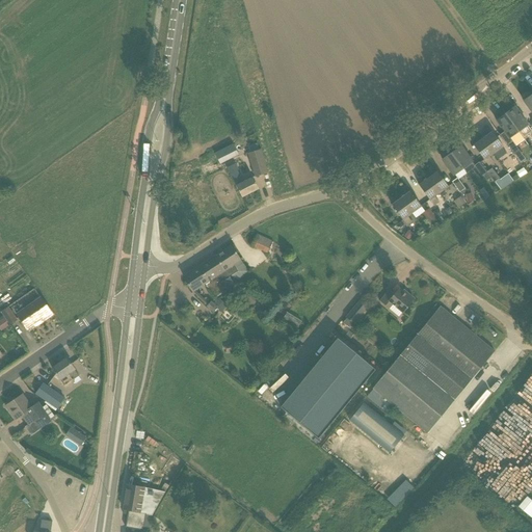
[(523,101),(531,112),(531,92),(531,94),(531,95),(523,101)]
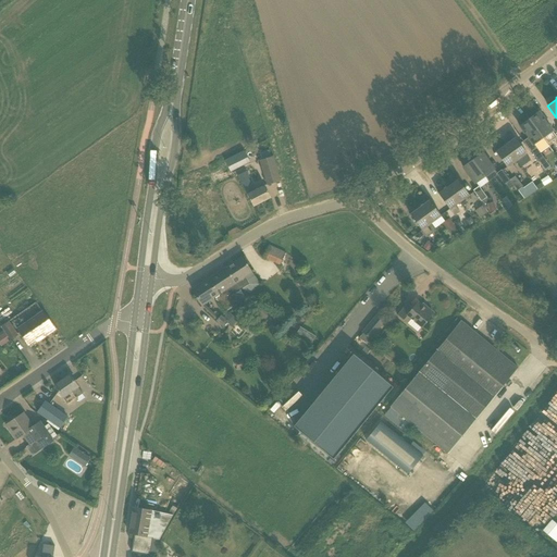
[(528,116),(543,138),(553,131),(539,112),(535,114),(535,113),(529,118),(528,116)]
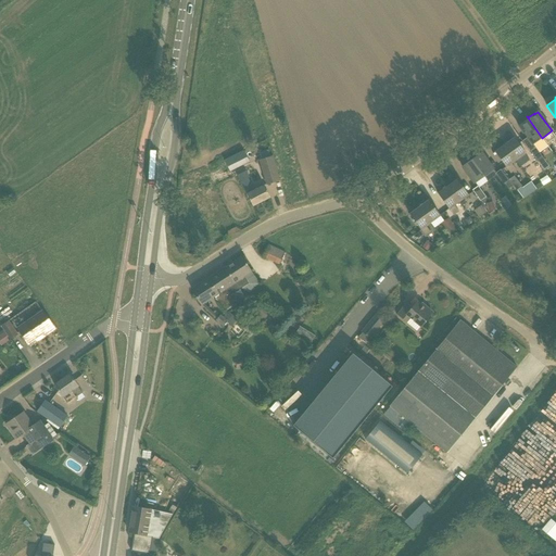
[(542,138),(527,116),(527,117),(521,123),(521,124),(518,126),(532,144),(542,138)]
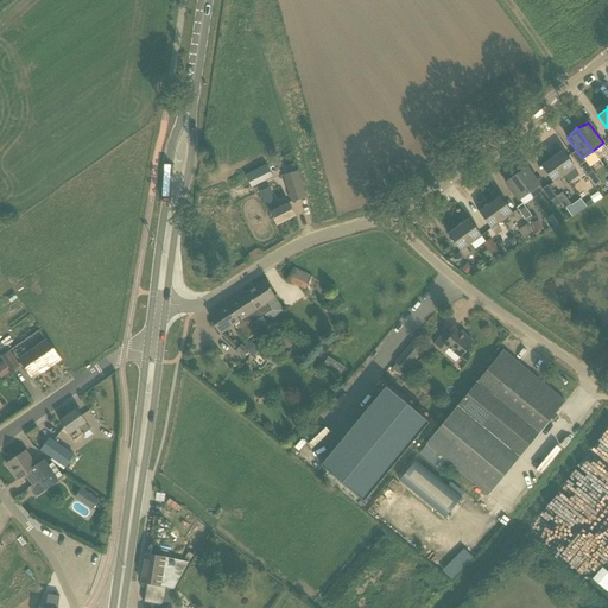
[(574,169),(575,168),(558,144),(552,149),(557,154),(552,158),(564,176),(564,175),(574,169)]
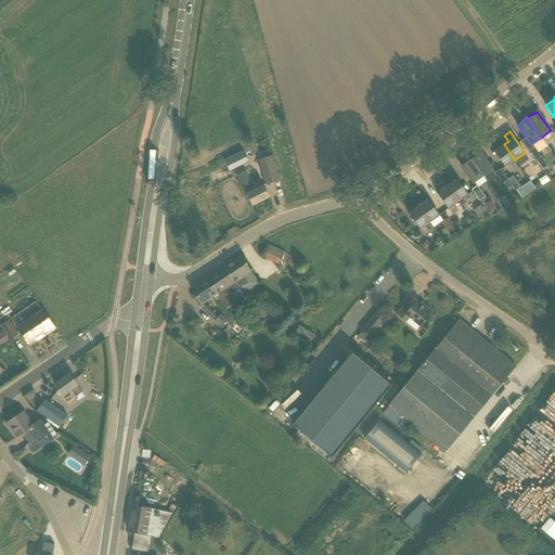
[(494,152),(510,173),(515,169),(511,164),(515,160),(504,144),(494,152)]
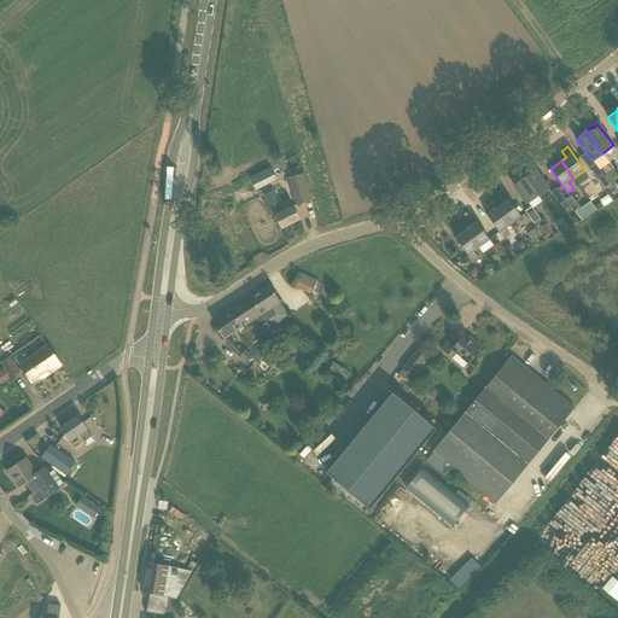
[(270,168),(268,164),(249,174),(250,178),(255,188),(277,179),(270,168)]
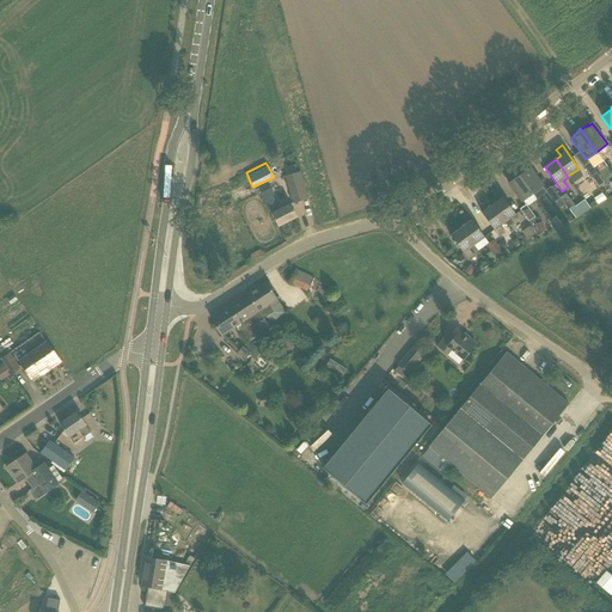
[(583,166),(592,178),(598,173),(589,163),(583,166)]
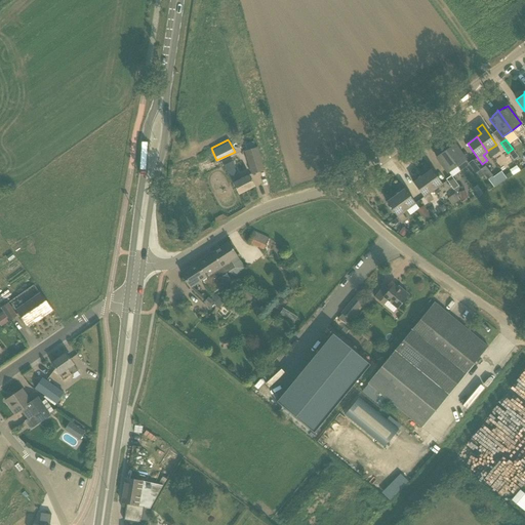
[(455,144),(446,151),(457,167),(460,171),(469,166),(475,174),(476,174),(478,177),(481,177),(484,175),(473,160),(469,163),(466,160),(467,160),(455,144)]
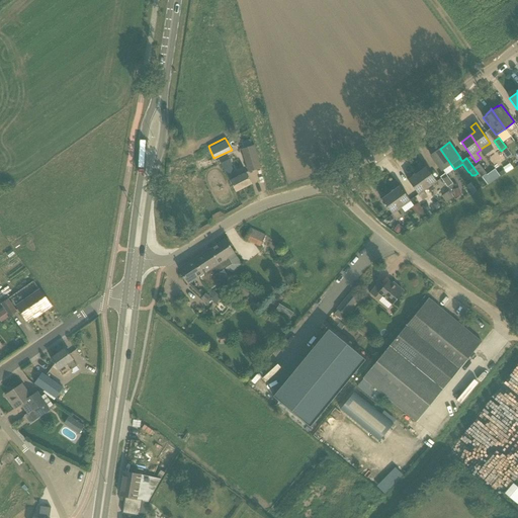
[(260,169),(258,159),(253,145),(246,148),(242,149),(249,172),(260,169)]
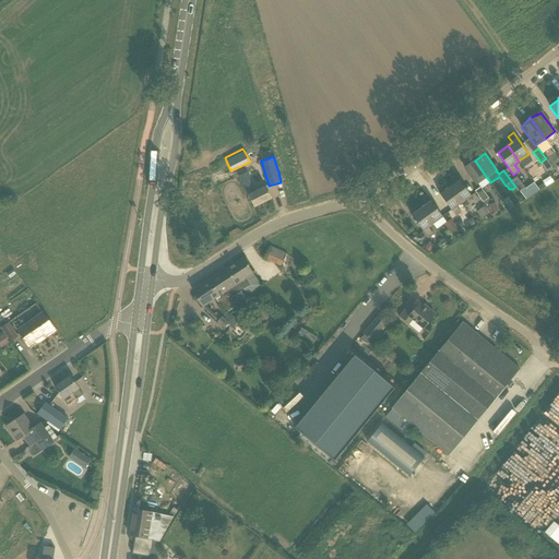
[(552,168),(546,158),(540,163),(547,171),(552,168)]
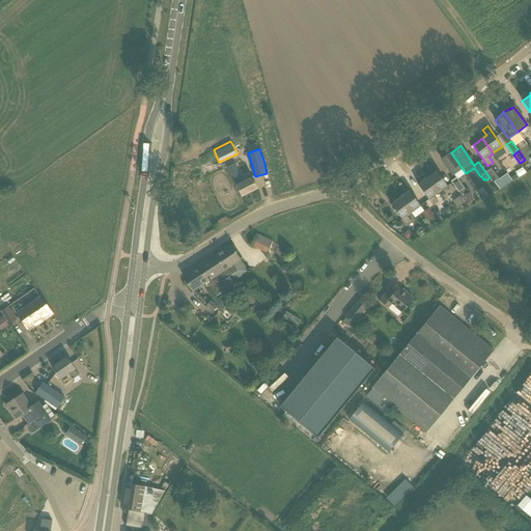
[(454,174),(463,169),(451,152),(441,160),(453,175),(454,174)]
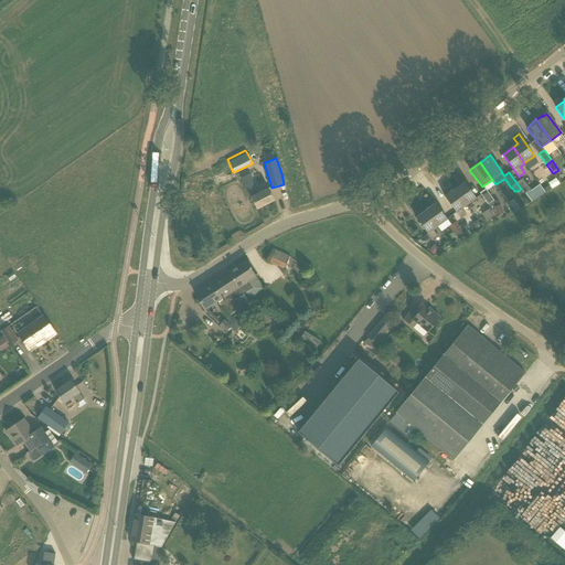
[(241,178),(251,198),(257,210),(275,201),(268,188),(262,191),(259,189),(266,185),(259,173),(253,178),(251,173),(241,178)]
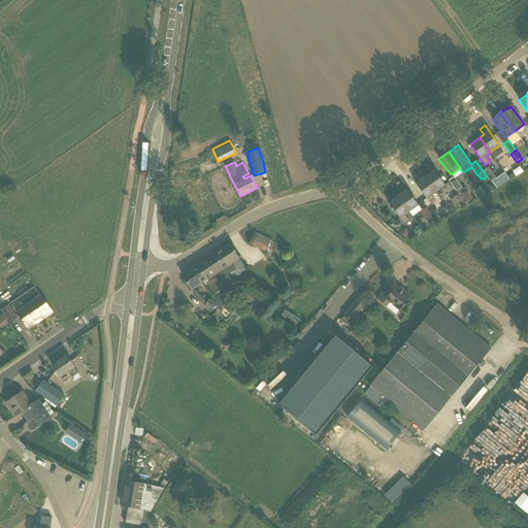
[(436,192),(444,186),(430,165),(425,168),(429,174),(425,177),(436,192)]
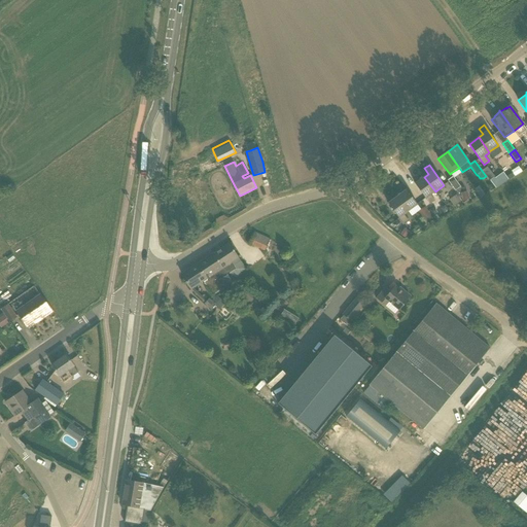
[(495,178),(495,177),(488,167),(483,171),(490,180),(496,188),(508,179),(503,172),(495,178)]
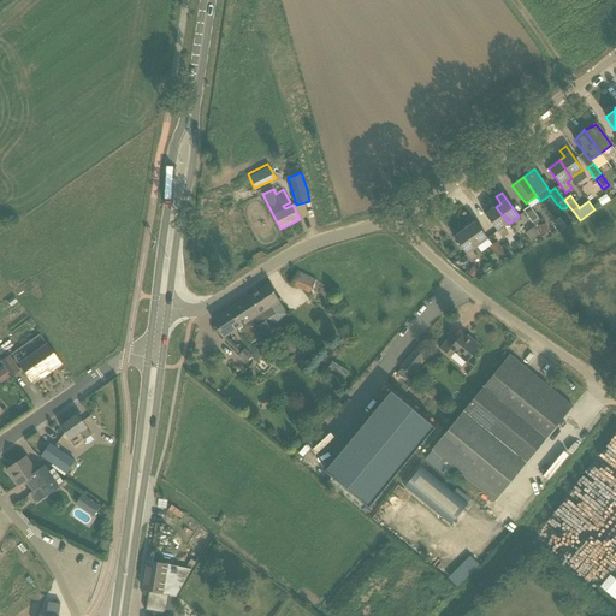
[(539,218),(531,208),(529,206),(523,211),(532,223),(539,218)]
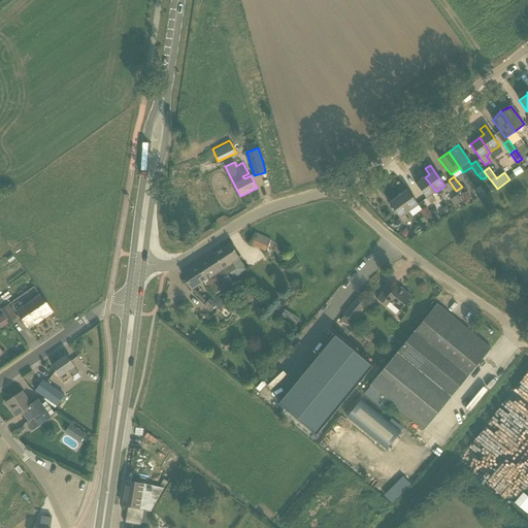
[(416,184),(430,204),(435,200),(431,195),(436,192),(425,177),(416,184)]
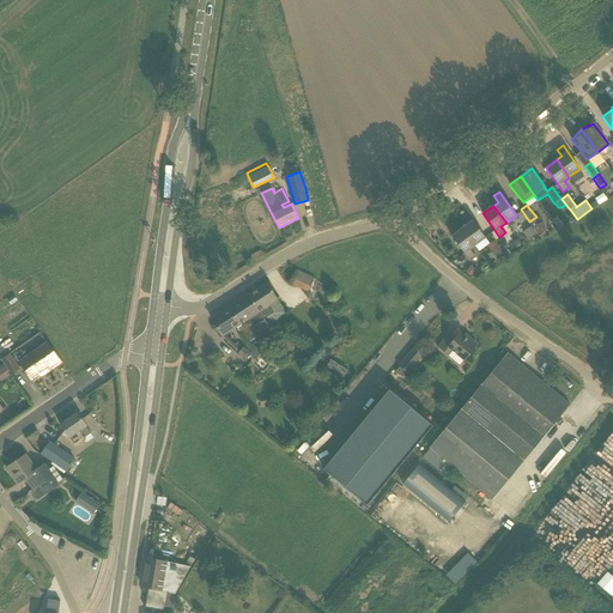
[(485,238),(468,214),(462,218),(467,225),(462,229),(475,246),(474,246),(479,252),(490,244),(485,238)]
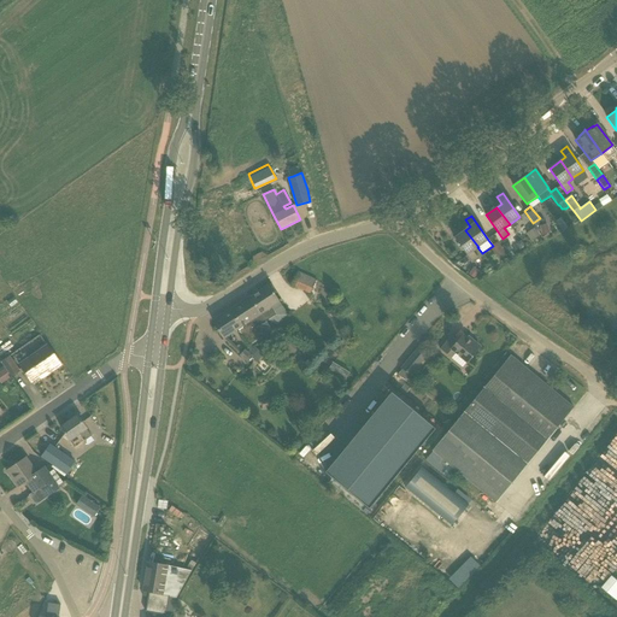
[(540,227),(542,236),(550,234),(547,224),(540,227)]
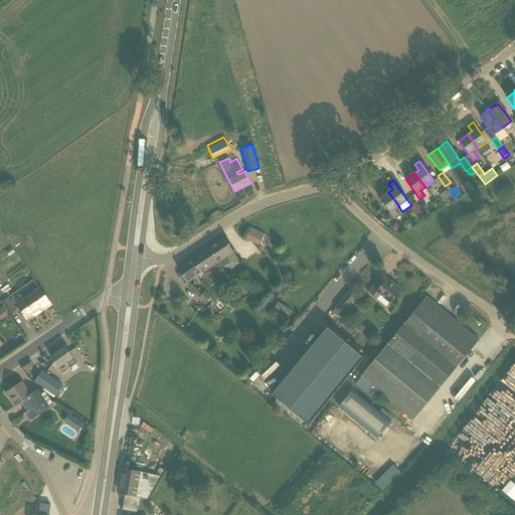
[(451,196),(446,190),(439,195),(444,201),(451,196)]
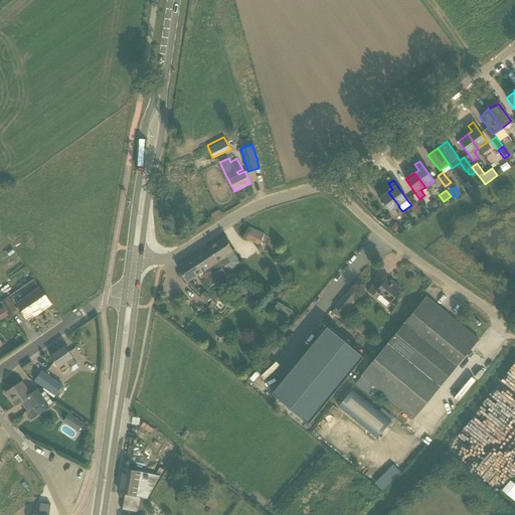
[(393,218),(398,214),(394,209),(398,206),(399,206),(388,192),(379,198),(393,218)]
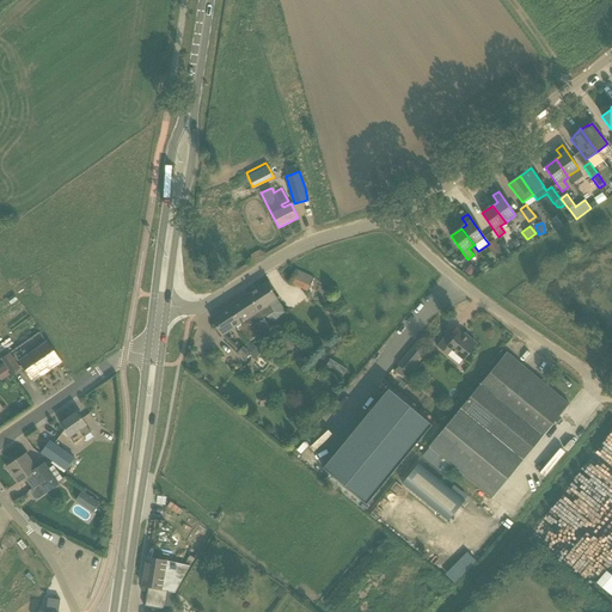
[(502,252),(499,246),(494,240),(485,246),(490,254),(493,252),(496,257),(502,252)]
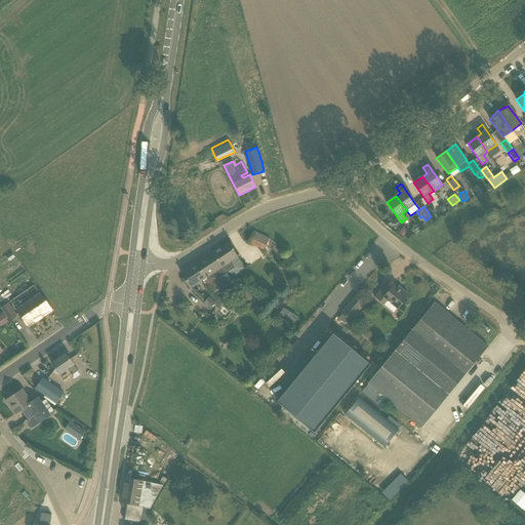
[(433,207),(428,211),(431,216),(437,212),(433,207)]
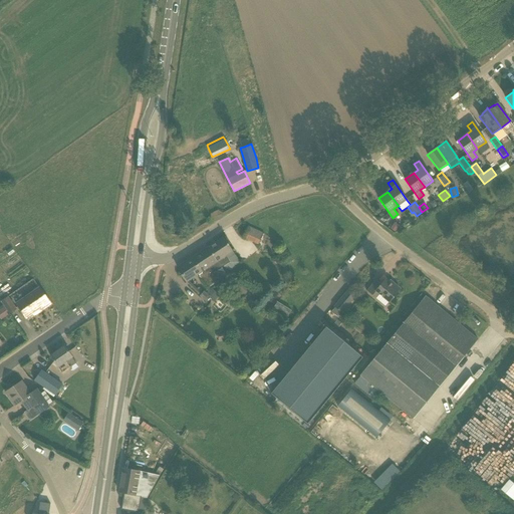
[(396,232),(400,226),(395,223),(391,228),(396,232)]
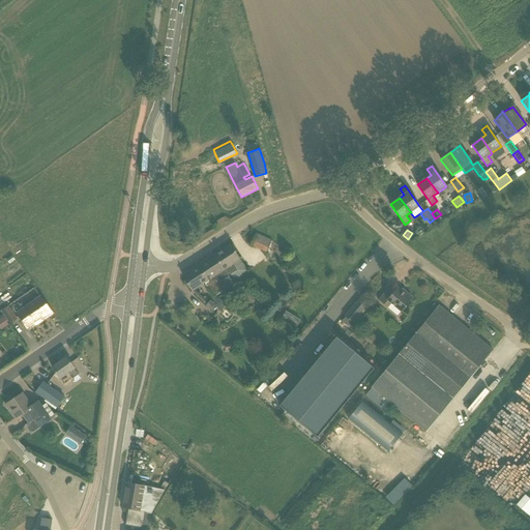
[(252,244),(261,248),(267,252),(271,240),(256,234),(252,244)]
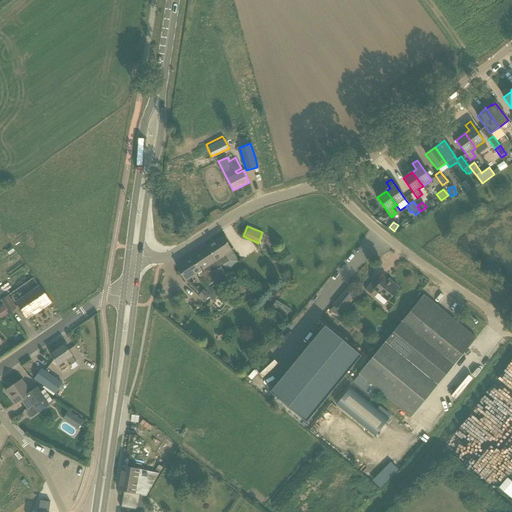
[(232,250),(233,250),(223,236),(207,246),(216,261),(218,260),(222,266),(230,270),(233,265),(239,261),(236,257),(232,250)]
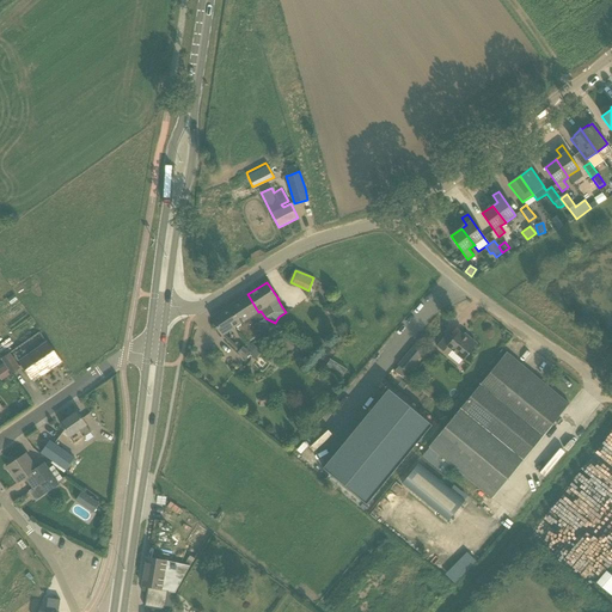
[(212,318),(222,335),(236,326),(236,328),(248,344),(259,336),(252,326),(265,318),(261,311),(258,312),(248,294),(212,318)]
